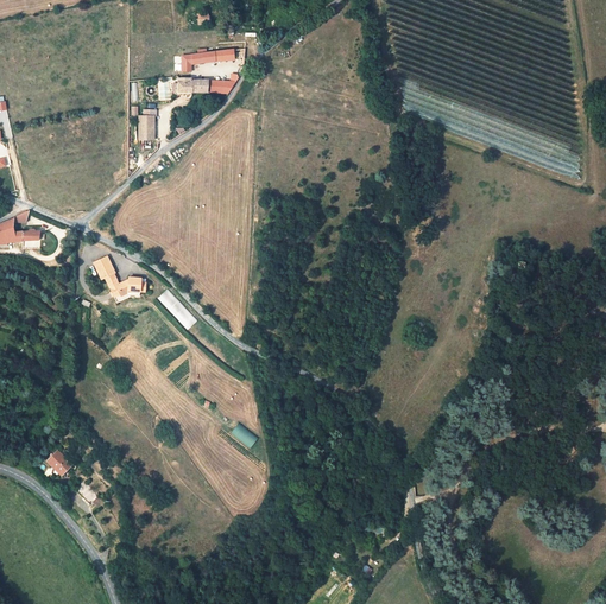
[(208,24),(208,14),(189,16),(190,25),(208,24)]
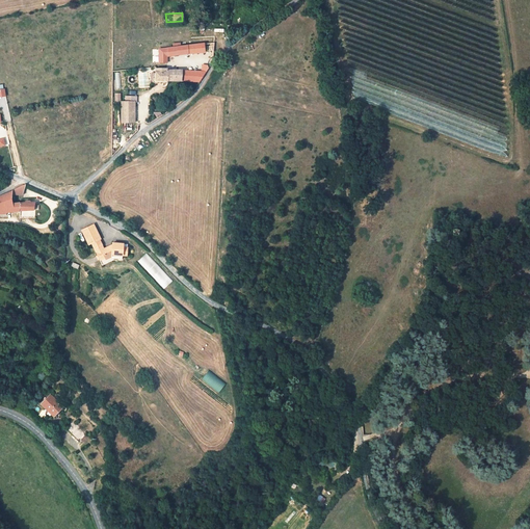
[(181,74),(180,84),(196,85),(197,85),(204,75),(208,69),(206,67),(201,67),(200,72),(190,72),(191,67),(166,64),(167,56),(201,53),(202,59),(209,59),(213,59),(213,54),(214,43),(157,49),(156,67),(156,70),(166,71),(166,73),(167,73),(181,74)]
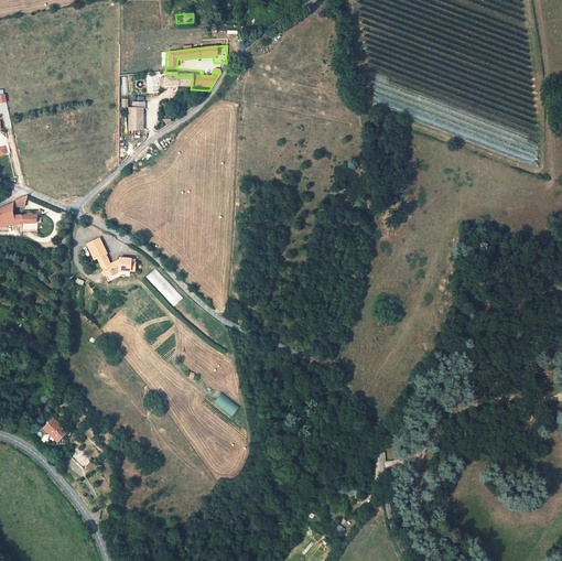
[(164,86),(177,88),(177,77),(176,77),(176,75),(165,74),(164,79),(164,86)]
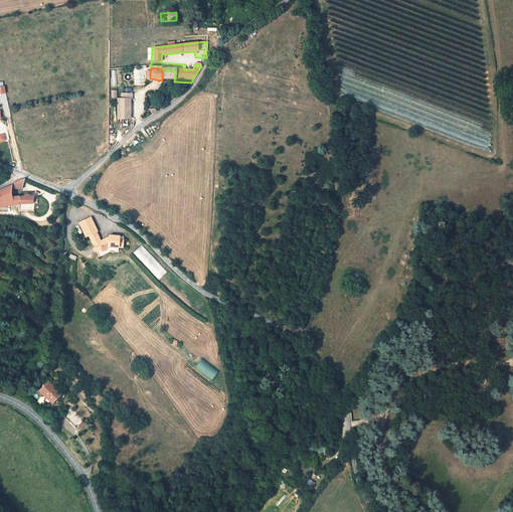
[(174,81),(175,71),(162,70),(162,80),(164,80),(174,81)]
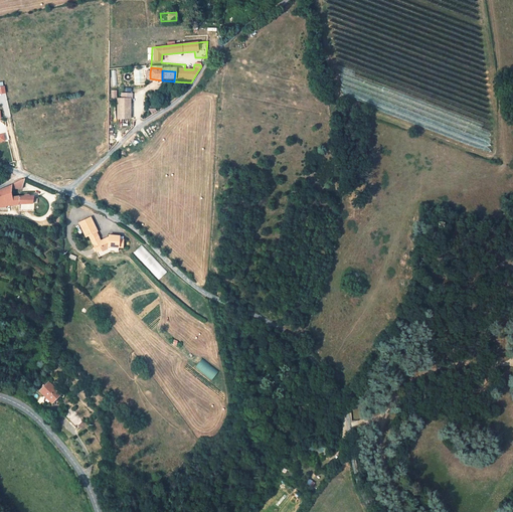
[(129,120),(130,101),(119,101),(118,120),(129,120)]
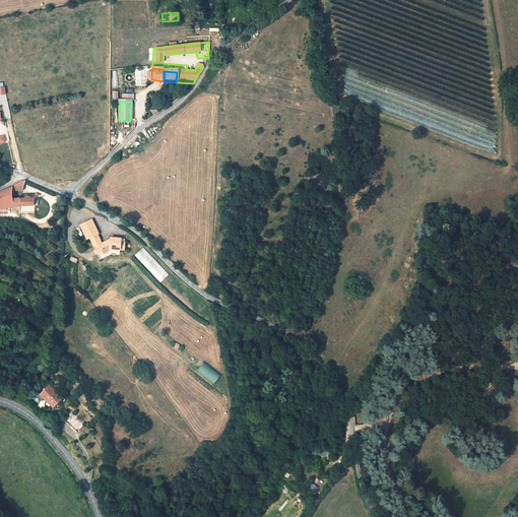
[(0,206),(0,196),(13,193),(13,191),(20,187),(17,179),(0,191),(0,206)]
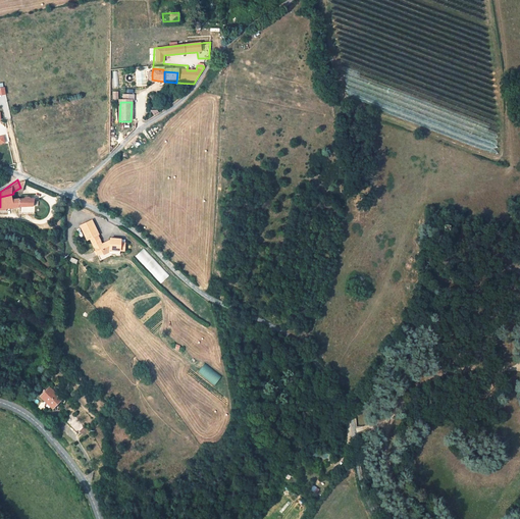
[(33,199),(13,201),(14,209),(35,208),(33,199)]
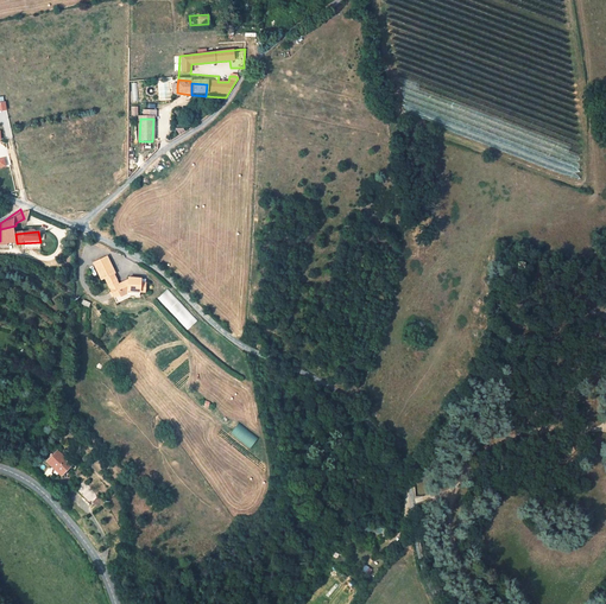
[(96,275),(100,283),(109,278),(105,271),(107,269),(98,254),(84,261),(93,278),(96,275)]
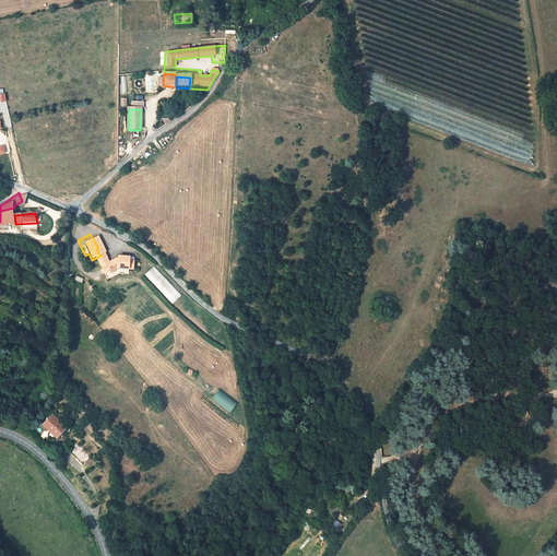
[(107,257),(107,258),(103,260),(95,264),(99,272),(110,267),(113,272),(121,272),(121,268),(127,268),(127,256),(110,255),(110,257),(107,257)]
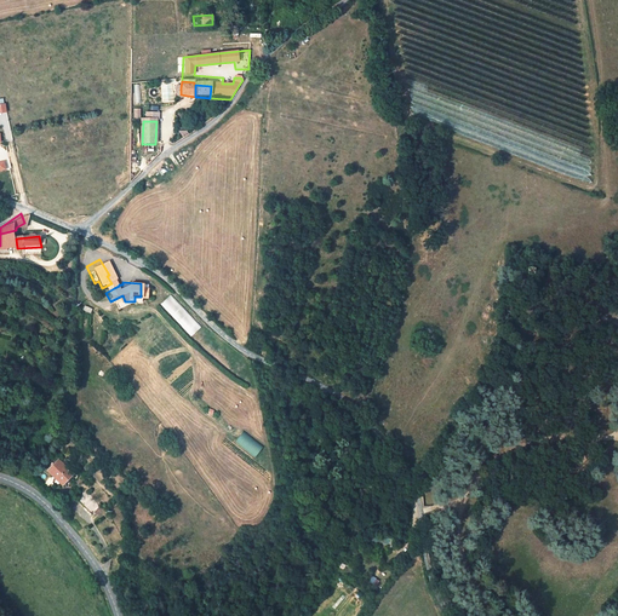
[(114,288),(112,283),(102,288),(106,293),(114,288)]
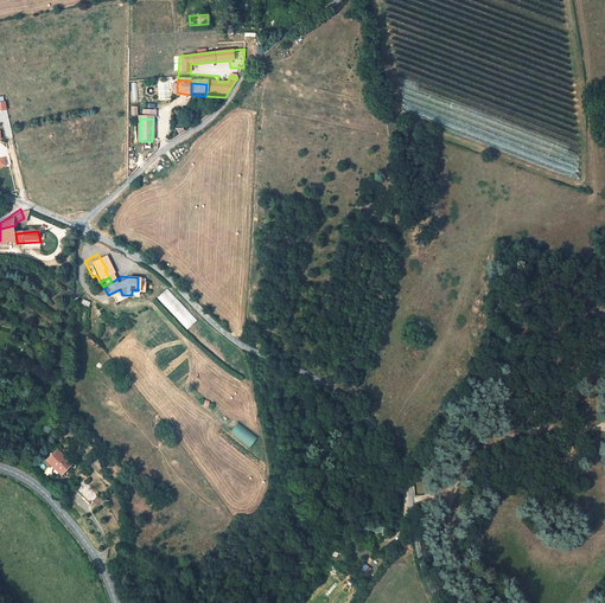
[(185,326),(195,316),(164,286),(154,294),(185,326)]
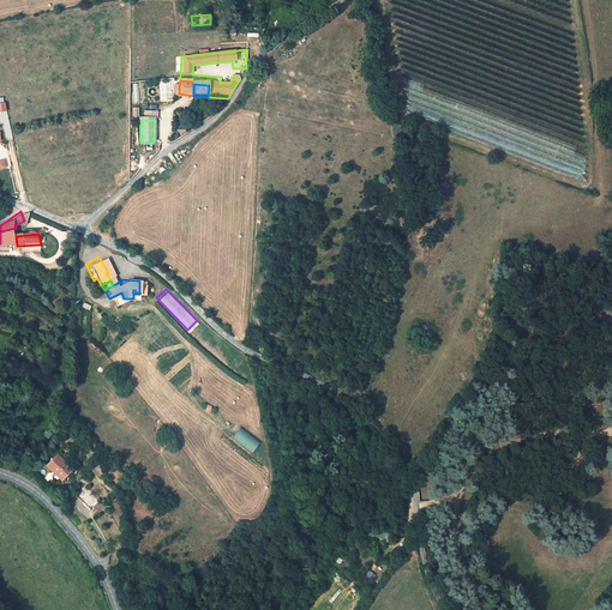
[(112,305),(124,299),(121,293),(109,299),(112,305)]
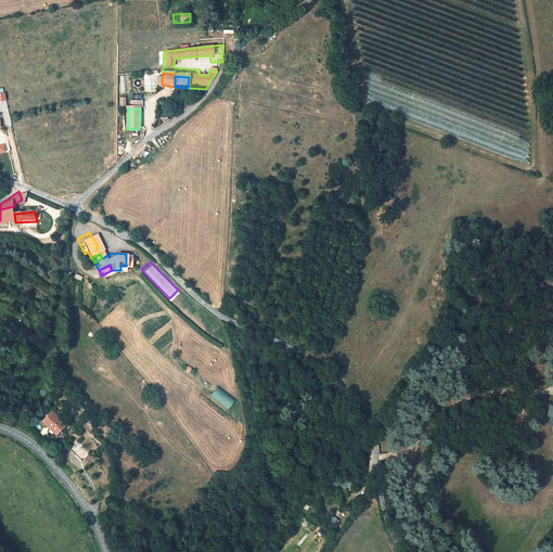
[(208,392),(226,406),(233,397),(216,382),(208,392)]
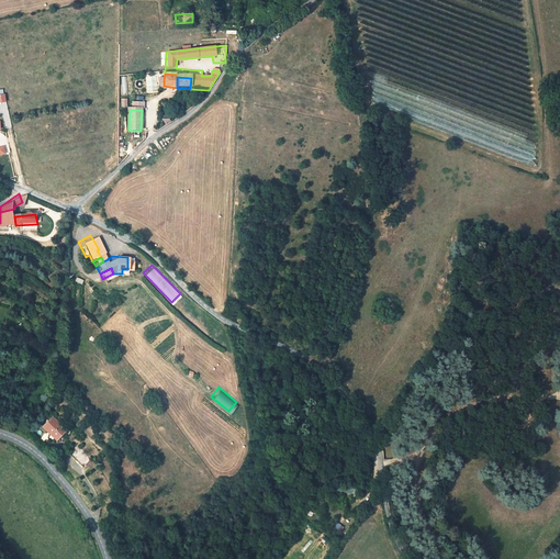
[(57,433),(60,428),(46,416),(40,424),(47,431),(45,433),(51,438),(56,432),(57,433)]
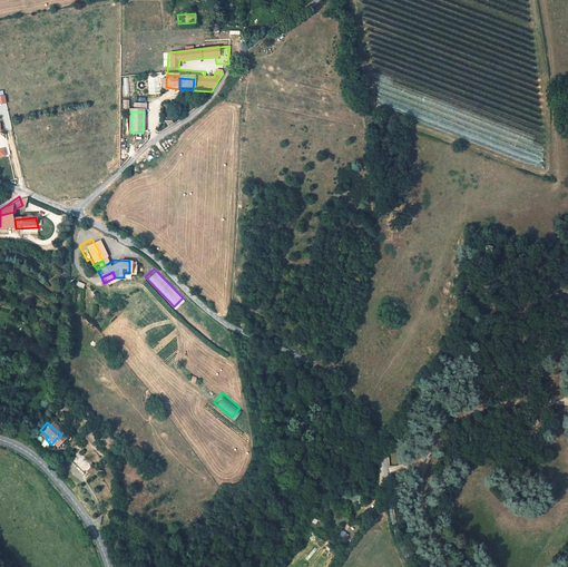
[(74,447),(66,456),(82,470),(89,461),(74,447)]
